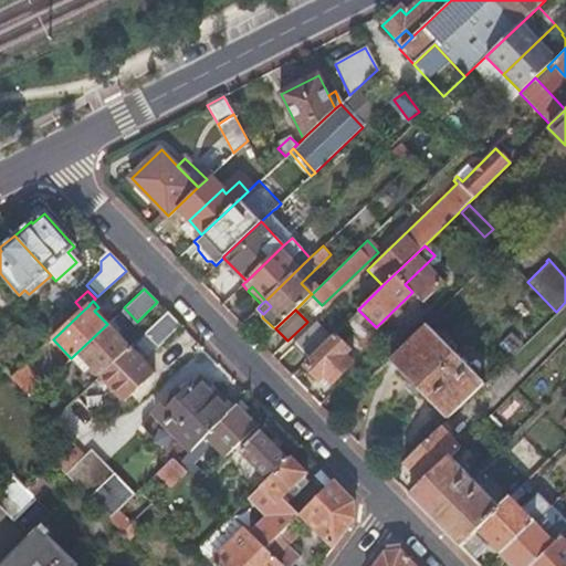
[(145,334),(157,347),(180,325),(167,312),(145,334)]
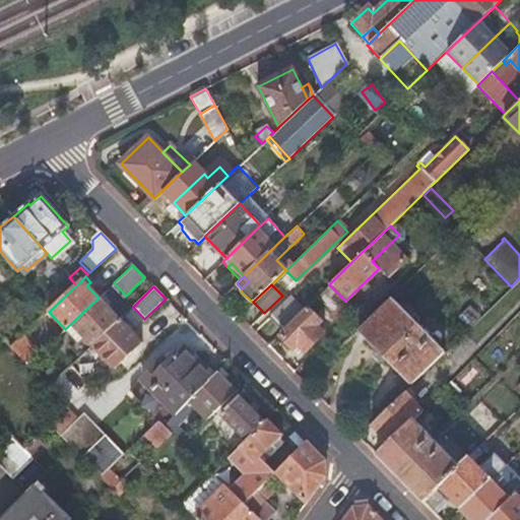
[(281,330),(304,309),(290,296),(268,317),(281,330)]
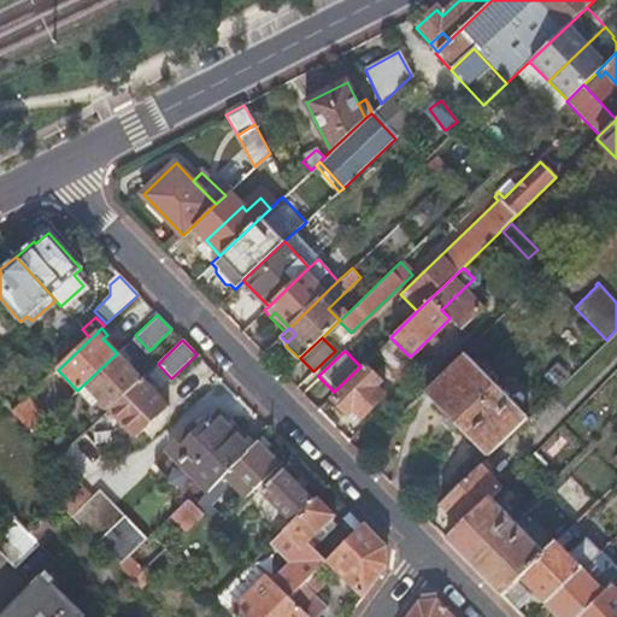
[(424,392),(487,456),(527,417),(464,352),(424,392)]
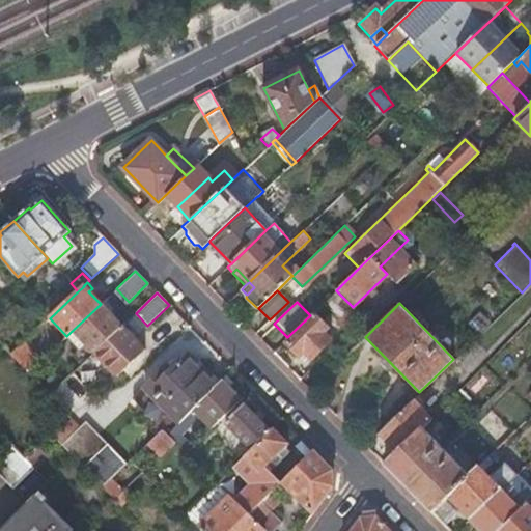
[(84,344),(93,354),(121,327),(101,304),(66,336),(79,350),(84,344)]
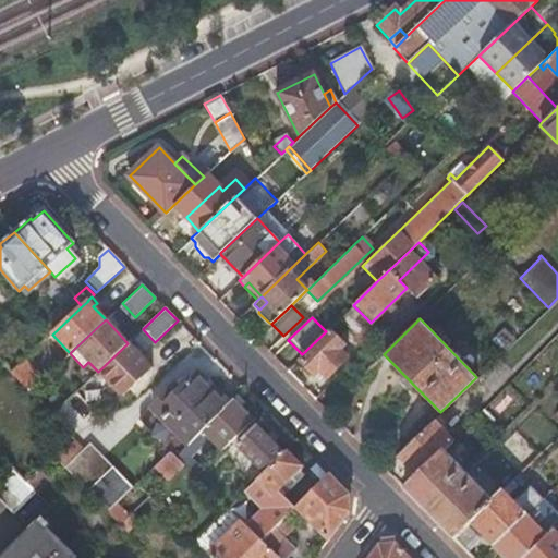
[(143,329),(128,343),(141,356),(155,342),(143,329)]
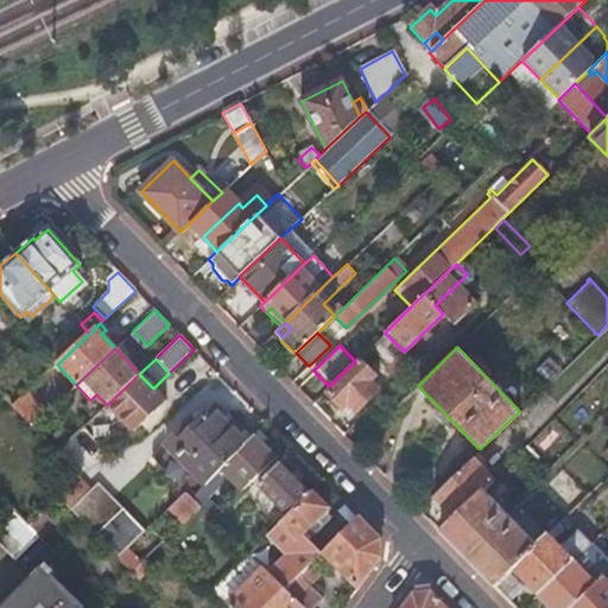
[(348,401),(356,411),(378,391),(369,381),(375,375),(359,359),(355,361),(329,386),(324,391),(342,407),(348,401)]
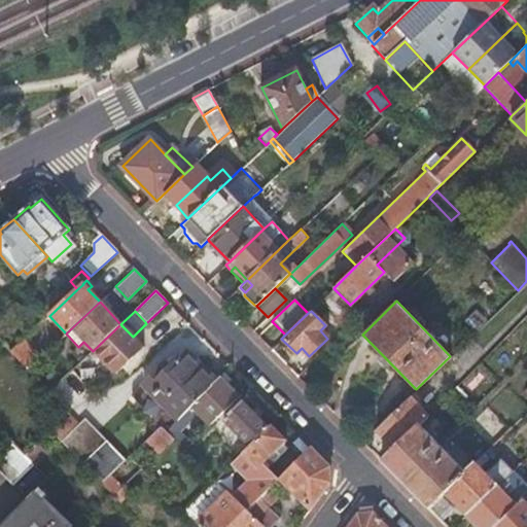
[(93,351),(114,375),(143,347),(133,337),(120,324),(93,351)]
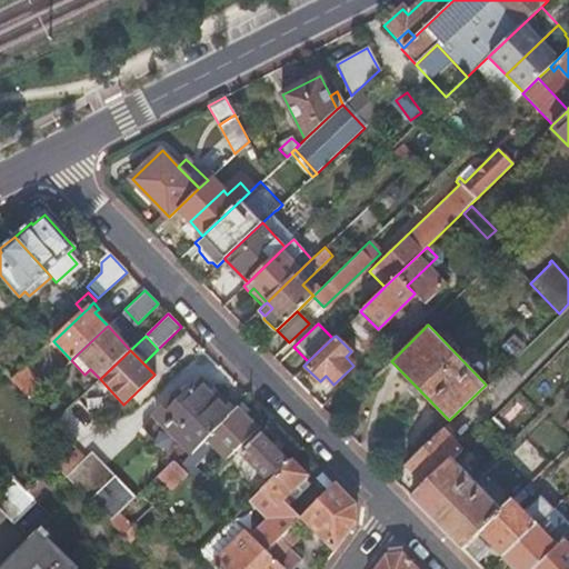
[(11,380),(29,399),(42,386),(25,367),(11,380)]
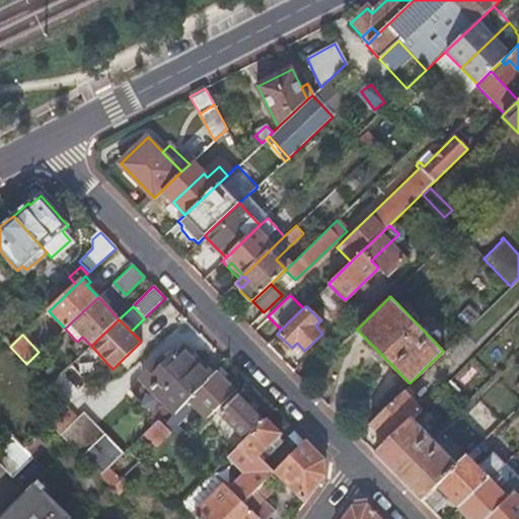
[(173,413),(188,398),(212,374),(183,346),(161,367),(156,361),(139,378),(173,413)]
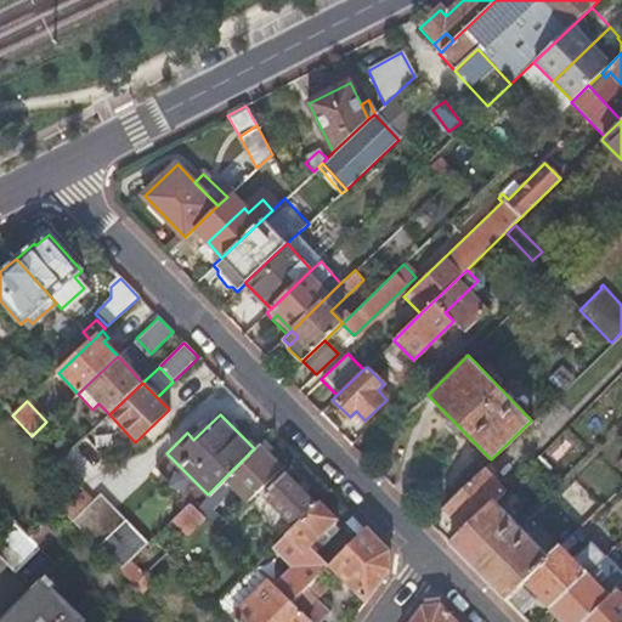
[(57,464),(80,491),(109,463),(85,437),(57,464)]
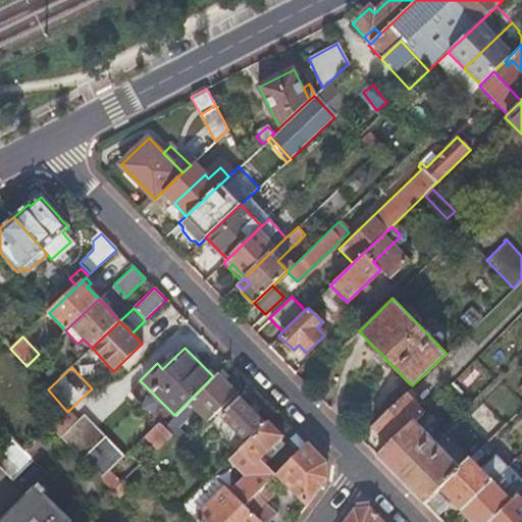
[(217,373),(222,378),(226,374),(220,369),(217,373)]
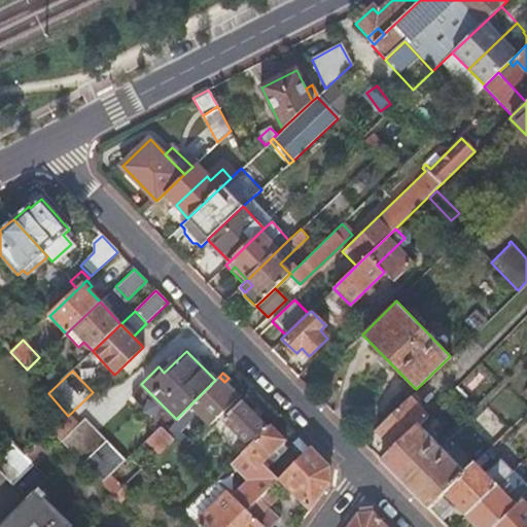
[(190,405),(209,424),(238,395),(224,382),(219,377),(215,380),(190,405)]
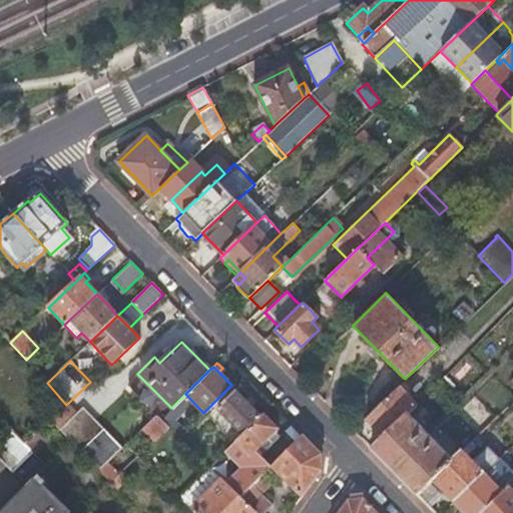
[(383,436),(407,412),(415,404),(398,386),(366,418),(383,436)]
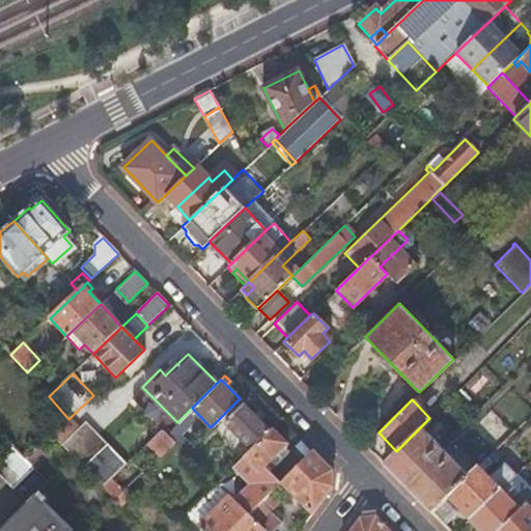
[(243,404),(224,423),(250,449),(269,431),(243,404)]
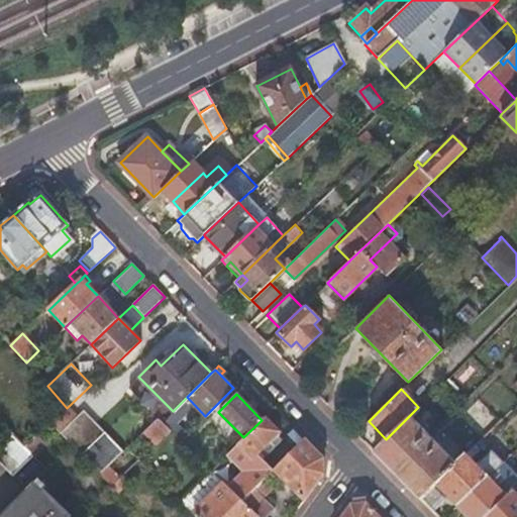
[(52,423),(102,474),(111,463),(124,451),(85,411),(77,418),(67,408),(52,423)]
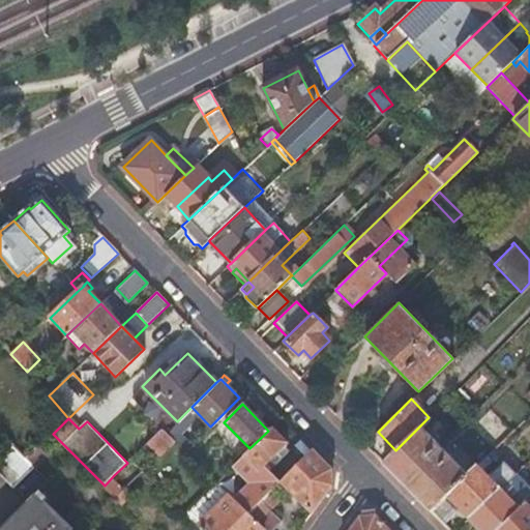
[(382,464),(430,511),(467,475),(420,425),(395,450),(382,464)]
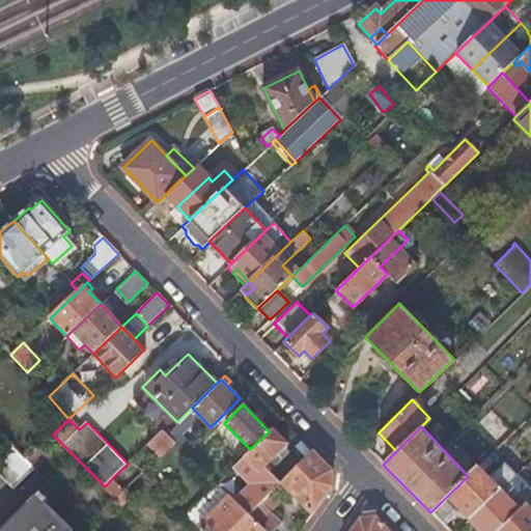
[(147,444),(160,456),(175,441),(163,428),(147,444)]
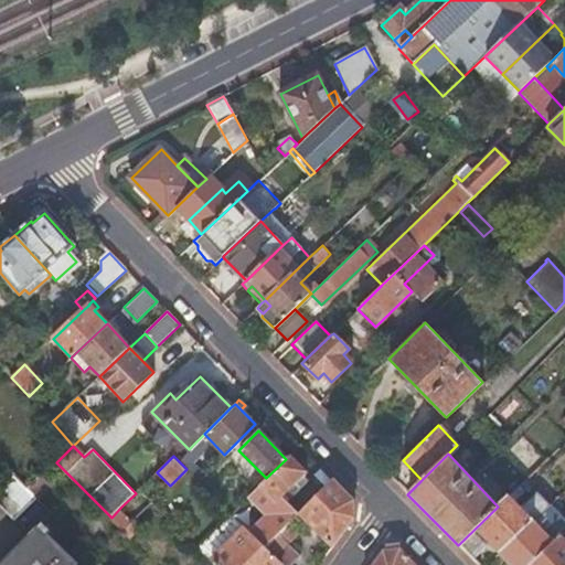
[(290,520),(297,514),(279,497),(300,477),(305,471),(289,456),(286,459),(266,478),(247,497),(280,530),(290,520)]
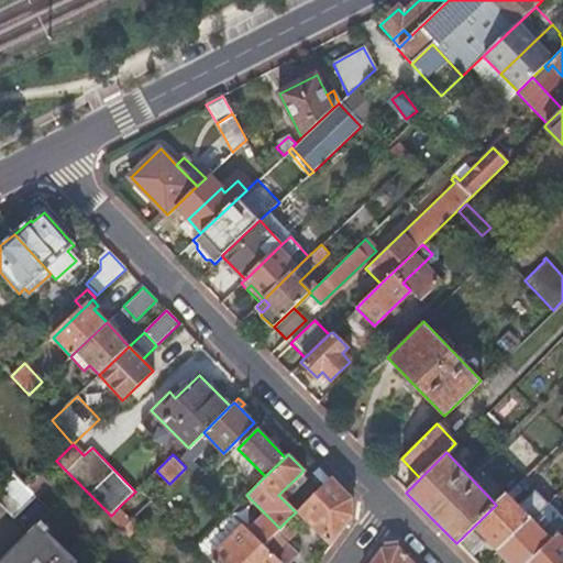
[(0,485),(14,472),(0,456),(0,485)]
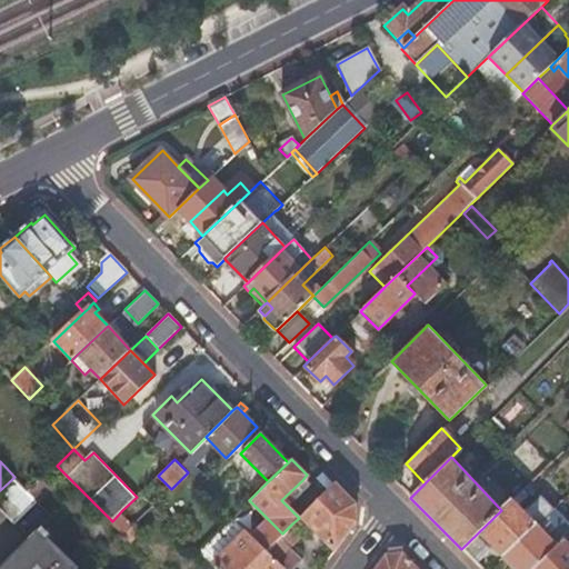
[(15,477),(0,490),(0,508),(13,522),(36,500),(28,491),(15,477)]
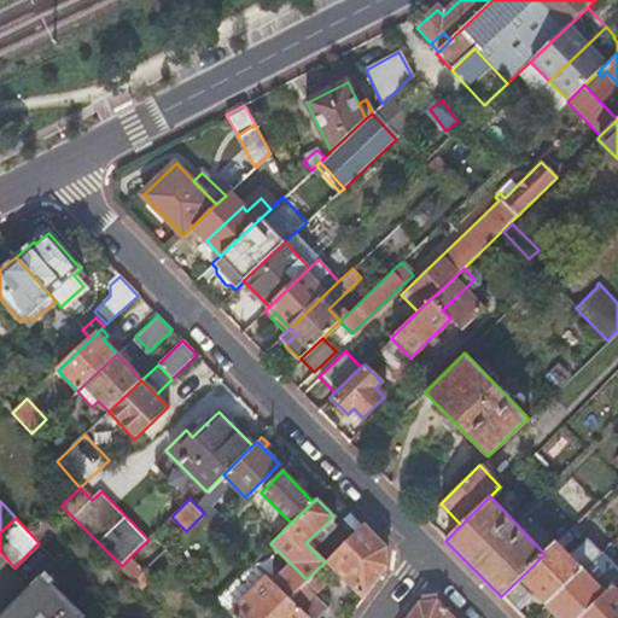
[(347,541),(328,522),(305,543),(325,563),(325,561),(347,541)]
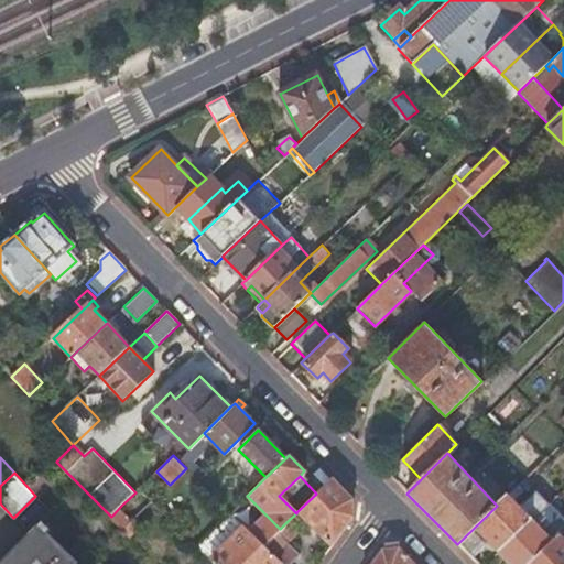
[(296,512),(331,546),(351,518),(350,498),(331,478),(316,494),(296,512)]
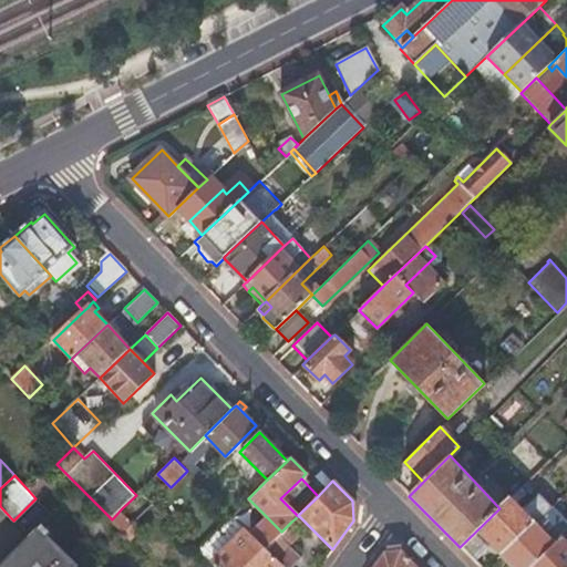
[(534,523),(550,507),(537,494),(521,509),(509,498),(500,508),(460,547),(474,563),(492,545),(501,554),(534,523)]
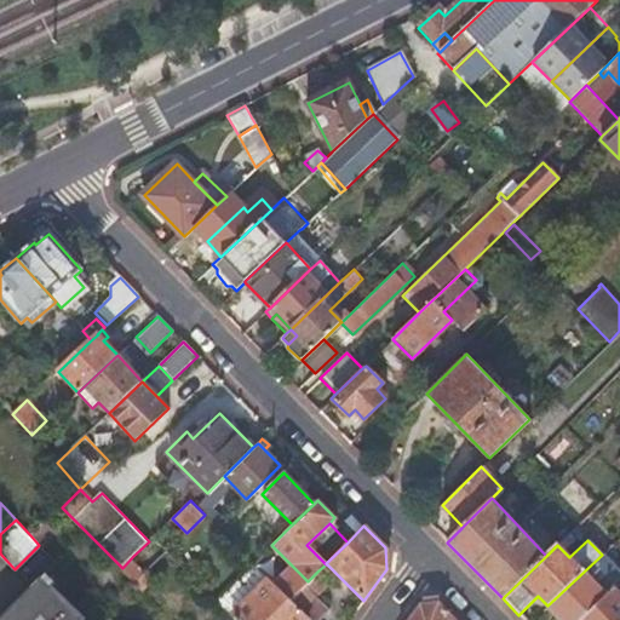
[(133,556),(122,568),(139,585),(150,573),(133,556)]
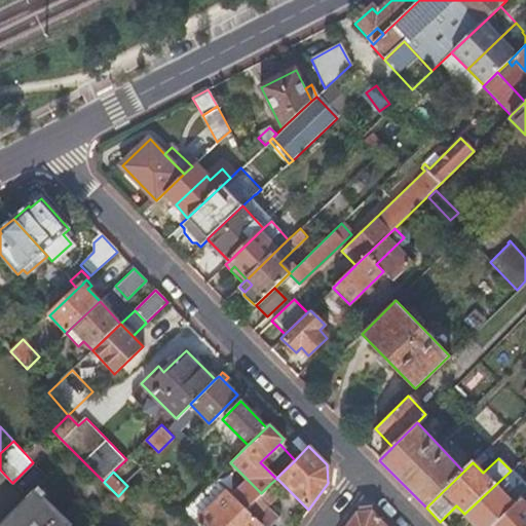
[(217,479),(184,511),(197,524),(229,492),(217,479)]
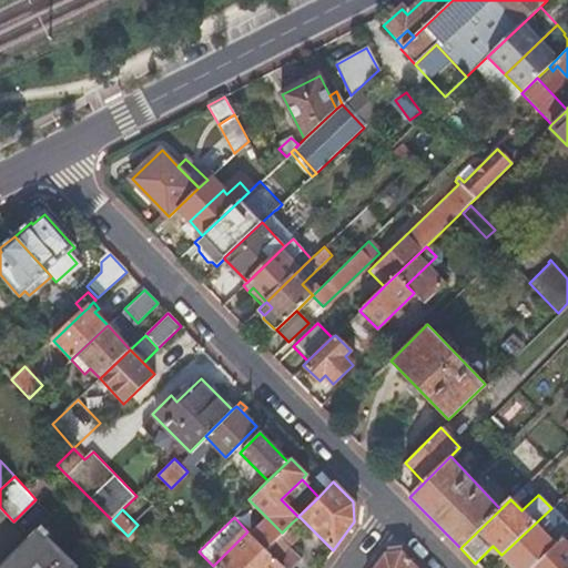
[(266,549),(281,565),(284,567),(292,567),(302,559),(290,546),(302,534),(292,523),(282,533),(266,549)]
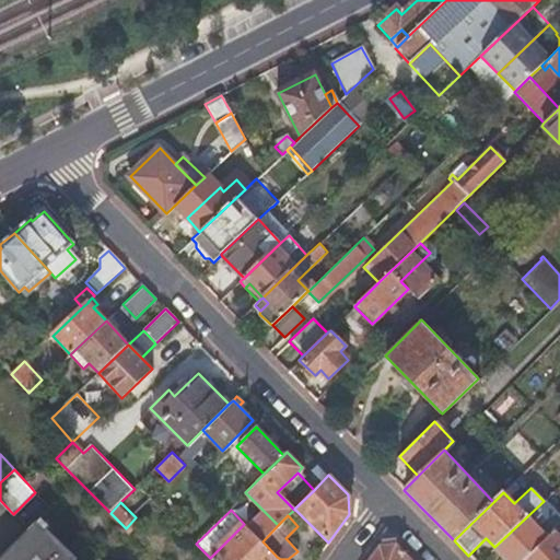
[(525,559),(548,538),(527,516),(494,547),(506,559),(525,559)]
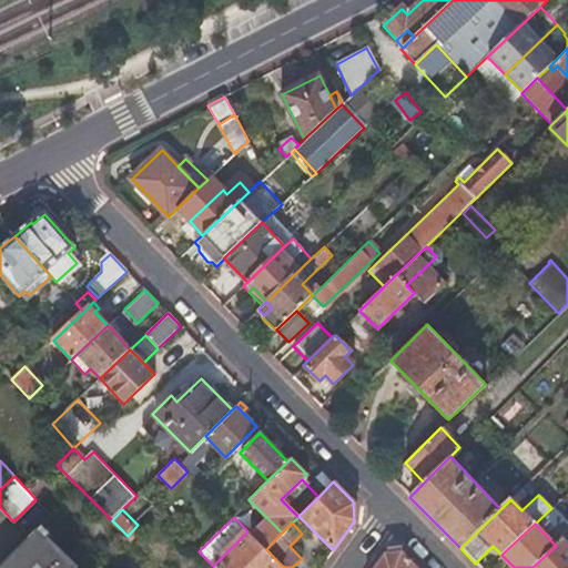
[(73,567),(77,565),(51,539),(54,536),(43,525),(29,540),(23,536),(1,557),(7,564),(1,567),(73,567)]
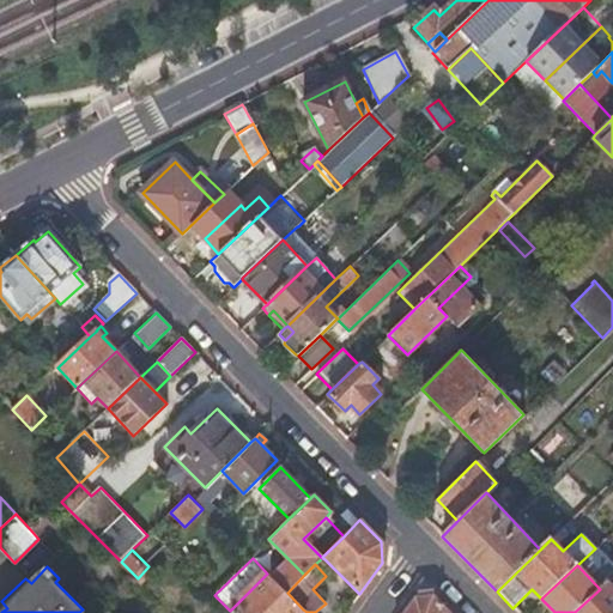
[(232,612),(299,612),(303,610),(287,593),(267,574),(230,611),(232,612)]
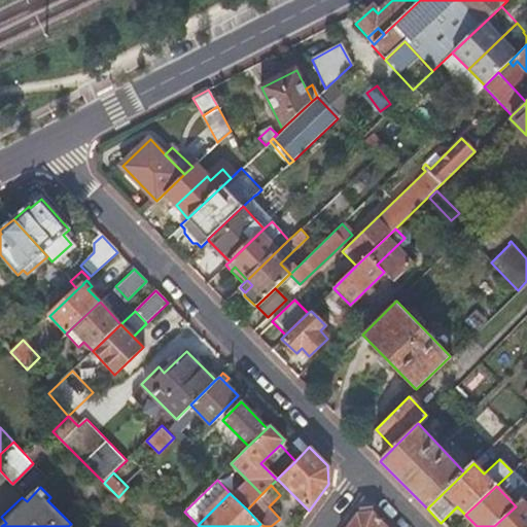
[(494,526),(526,526),(526,495),(516,506),(494,526)]
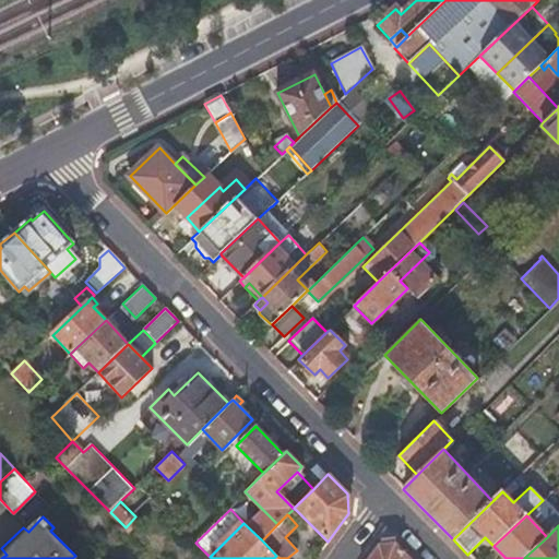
[(408,558),(394,544),(378,545),(367,558),(408,558)]
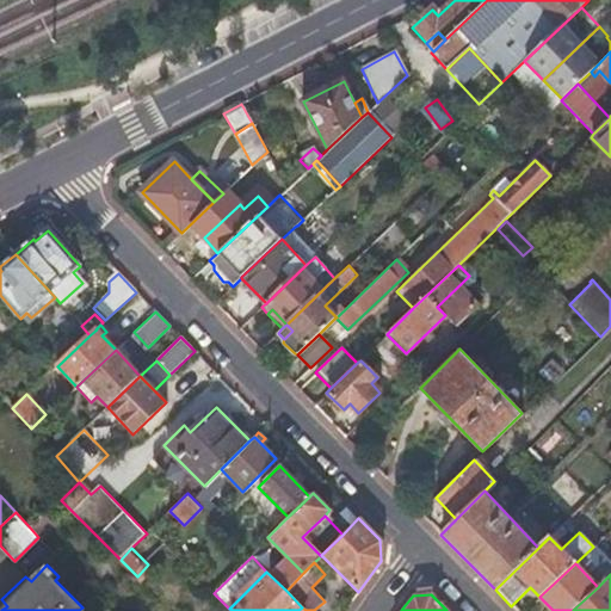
All buildings are outlined.
